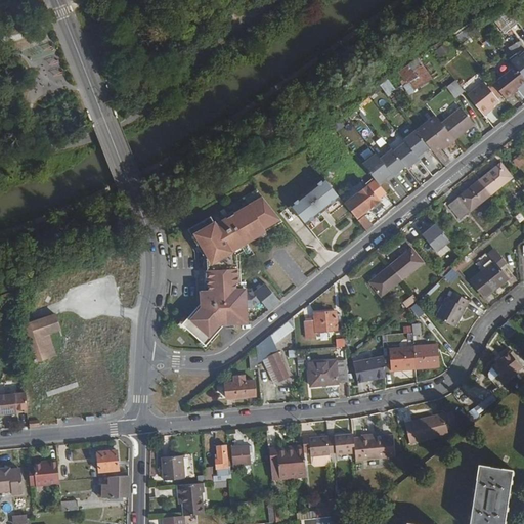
[(522,19),(512,6),(507,9),(518,23),(522,19)]
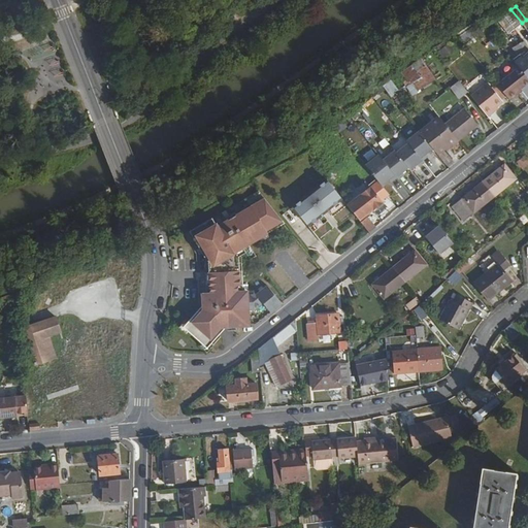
[(522,23),(510,9),(502,17),(513,30),(522,23)]
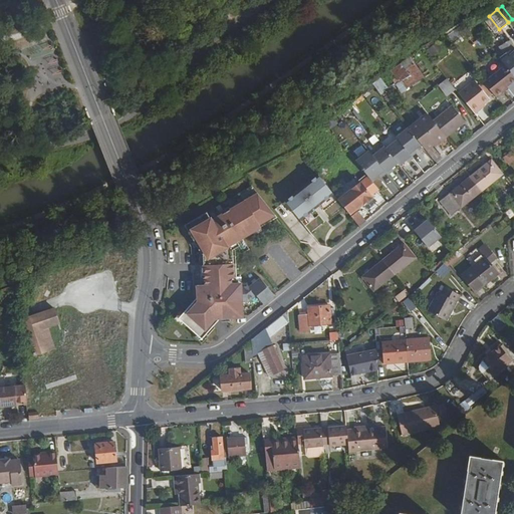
[(513,36),(504,42),(513,58),(513,36)]
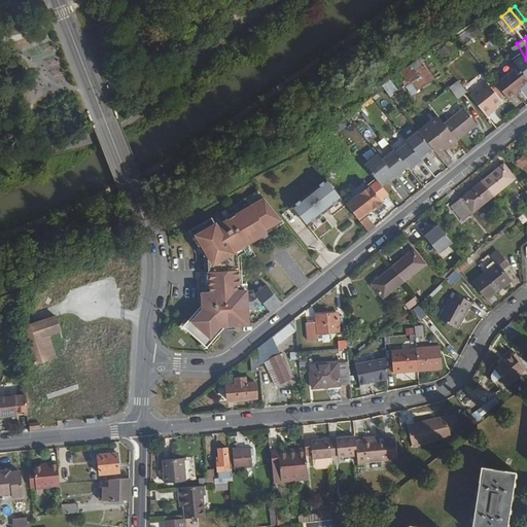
[(446,44),(436,51),(443,59),(452,51),(446,44)]
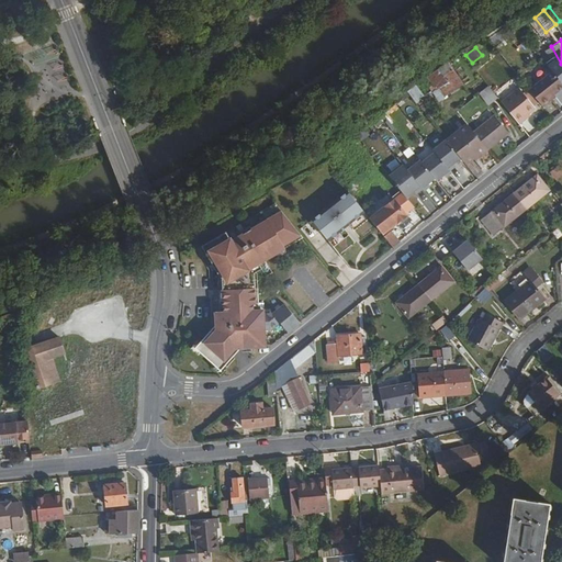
[(458,77),(448,64),(439,69),(438,66),(426,74),(430,78),(440,70),(442,74),(439,76),(440,78),(437,81),(442,90),(458,77)]
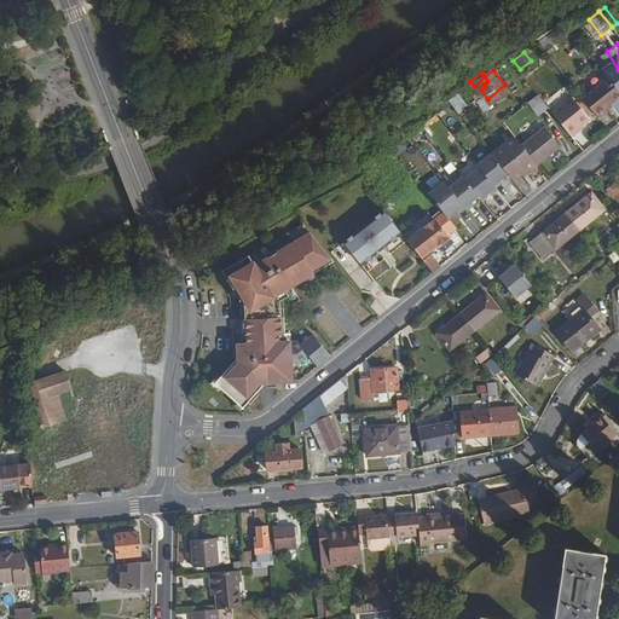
[(606,104),(618,92),(618,88),(608,76),(595,88),(583,97),(597,116),(608,108),(606,104)]
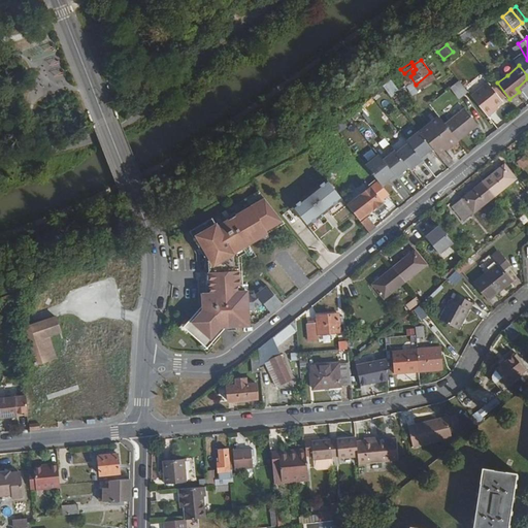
[(469,90),(460,78),(452,86),(461,97),(469,90)]
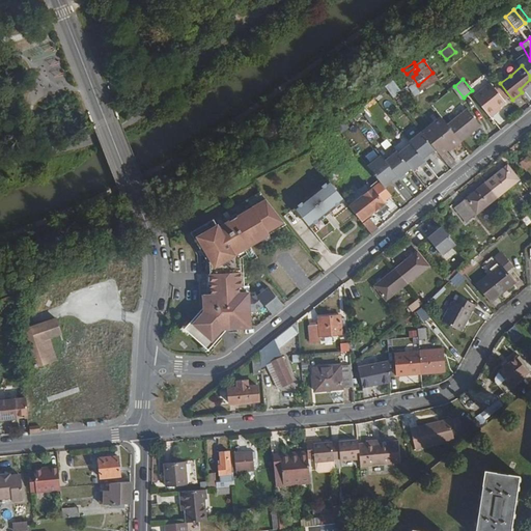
[(506,101),(492,81),(475,94),(492,115),(498,110),(496,108),(506,101)]
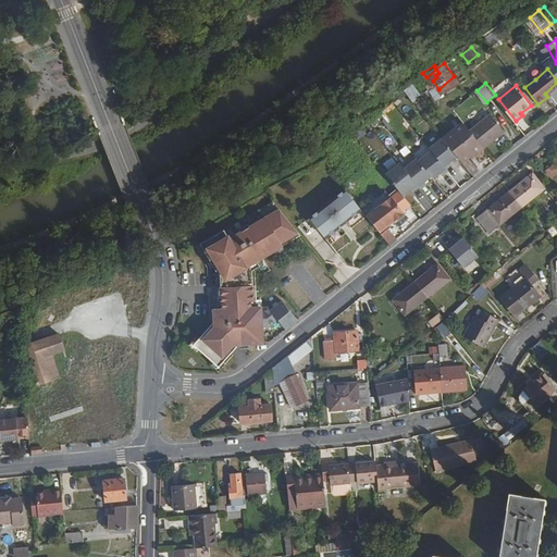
[(412,100),(420,96),(415,87),(407,93),(412,100)]
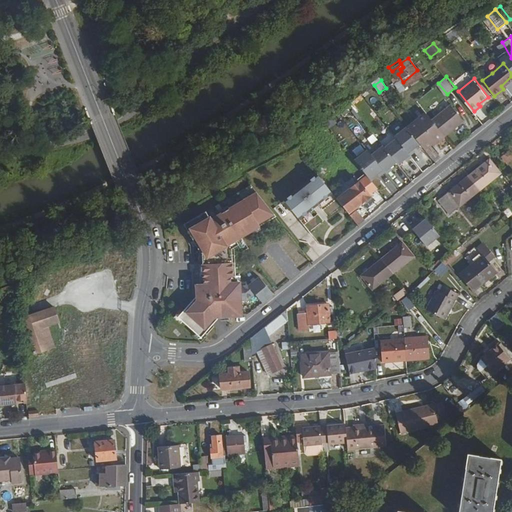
[(464,119),(451,102),(432,118),(444,132),(446,134),(464,119)]
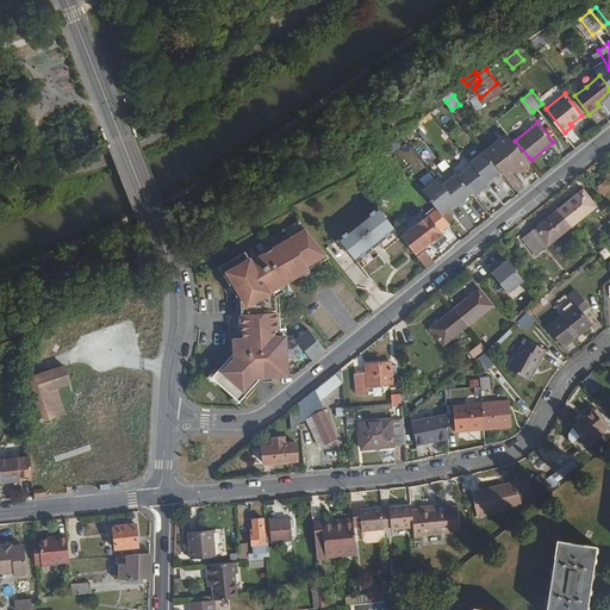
[(506,175),(529,157),(515,141),(508,132),(486,150),(500,168),(506,175)]
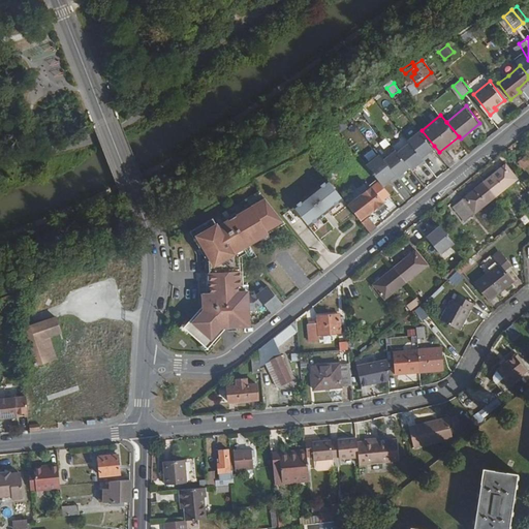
[(429,154),(428,152),(434,146),(422,130),(421,129),(408,138),(410,141),(398,150),(410,165),(411,167),(418,162),(419,164),(426,160),(424,158),(429,154)]
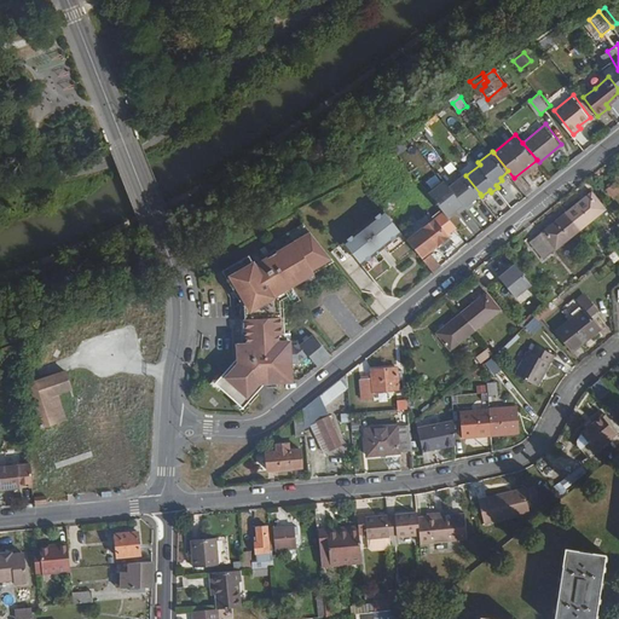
[(466,175),(463,173),(449,185),(466,206),(468,208),(474,202),(473,200),(480,194),(466,175)]
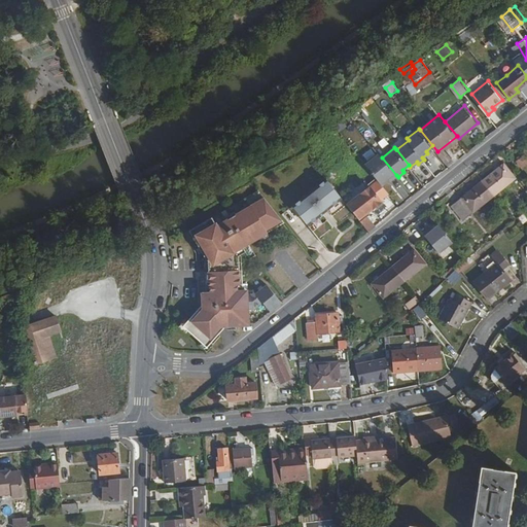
[(382,157),(378,152),(365,162),(379,179),(382,182),(389,177),(390,180),(396,175),(382,157)]
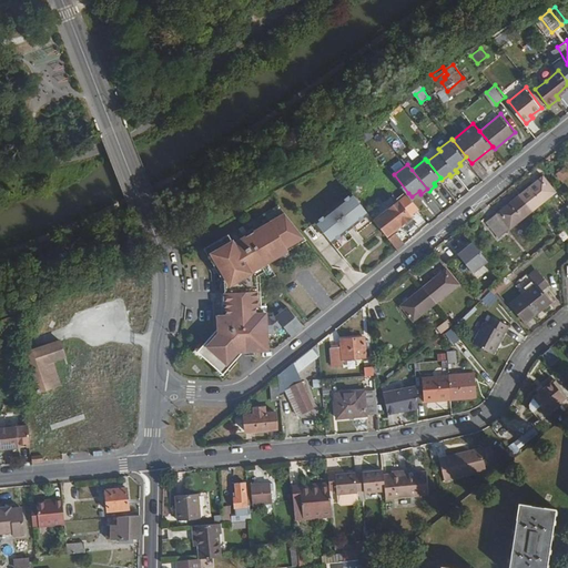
[(555,174),(561,182),(567,176),(567,169),(566,165),(555,174)]
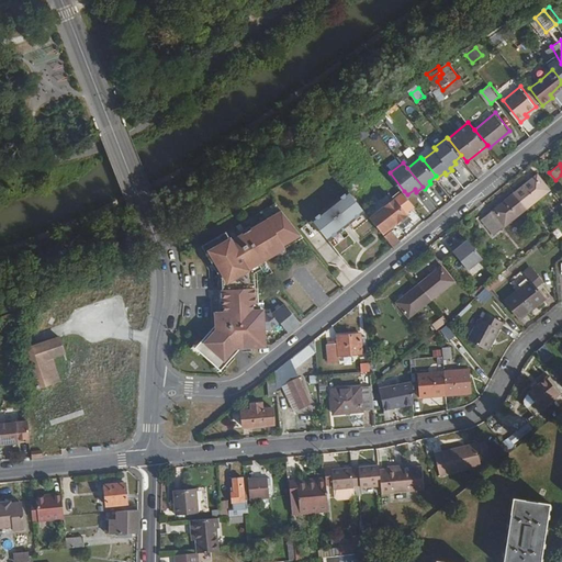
[(528,206),(551,189),(538,172),(515,191),(528,206)]
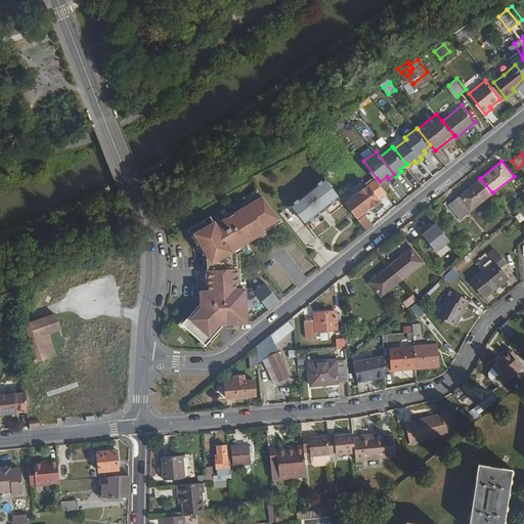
[(307,222),(341,194),(328,177),(292,202),(307,222)]
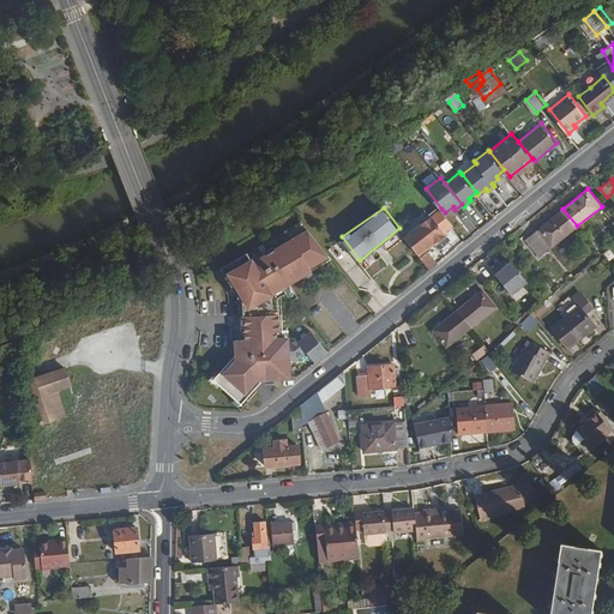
[(419,254),(455,226),(445,212),(441,209),(405,236),(419,254)]
